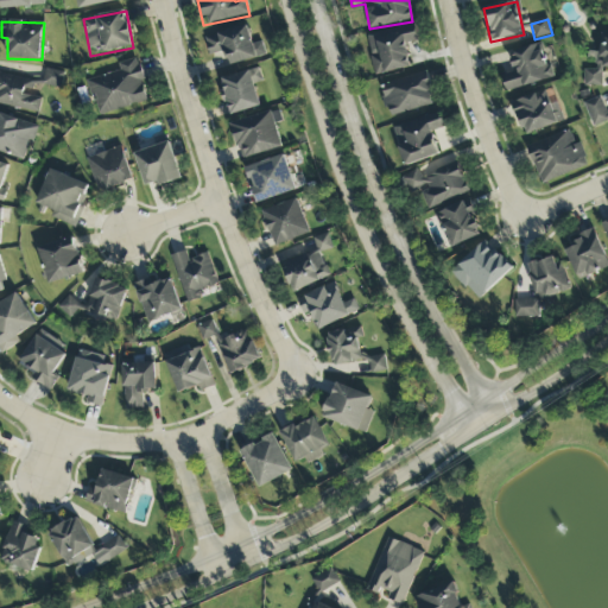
[(375,76),(411,69),(406,45),(418,42),(415,26),(367,36),(375,76)]
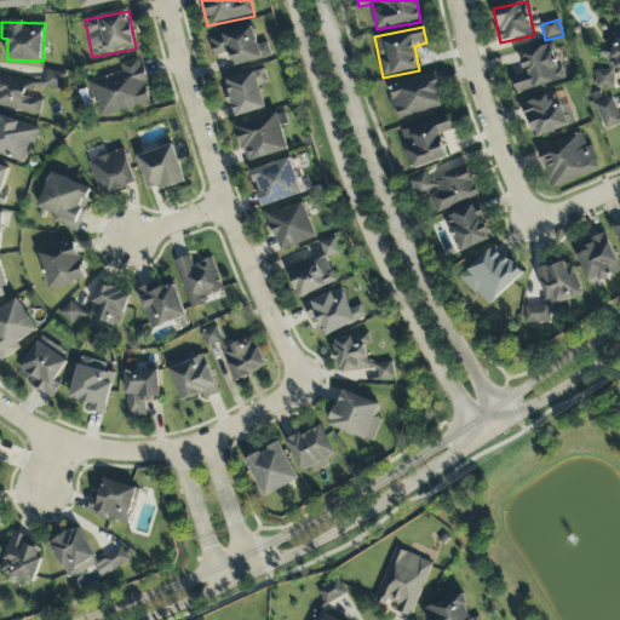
[(208,38),(213,57),(229,53),(233,67),(271,58),(268,42),(257,45),(253,28),(208,38)]
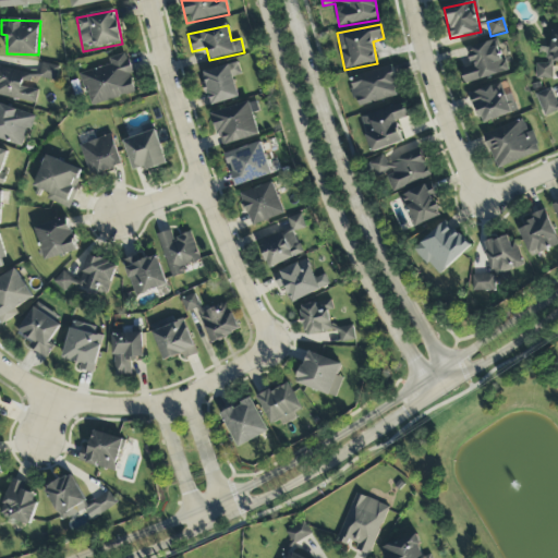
[(506,73),(497,40),(468,48),(472,68),(461,70),(464,84),(506,73)]
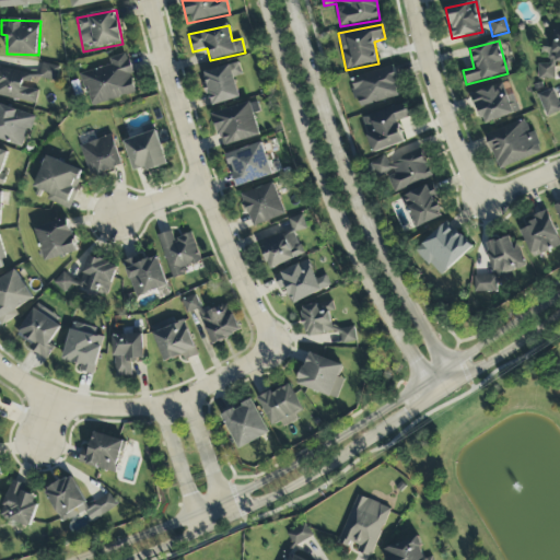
[(81,73),(88,106),(136,95),(127,55),(108,59),(111,67),(81,73)]
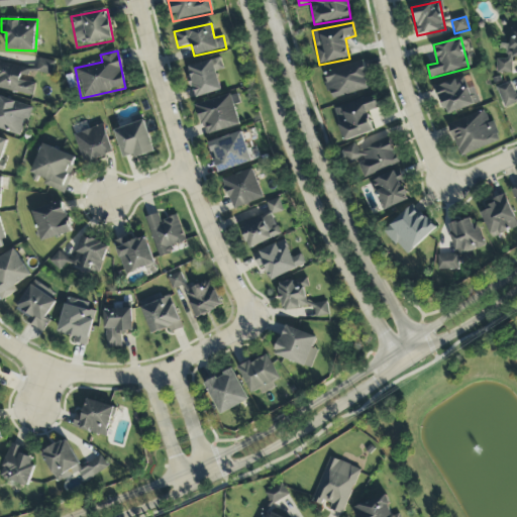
[(36,73),(52,76),(55,63),(40,59),(36,73)]
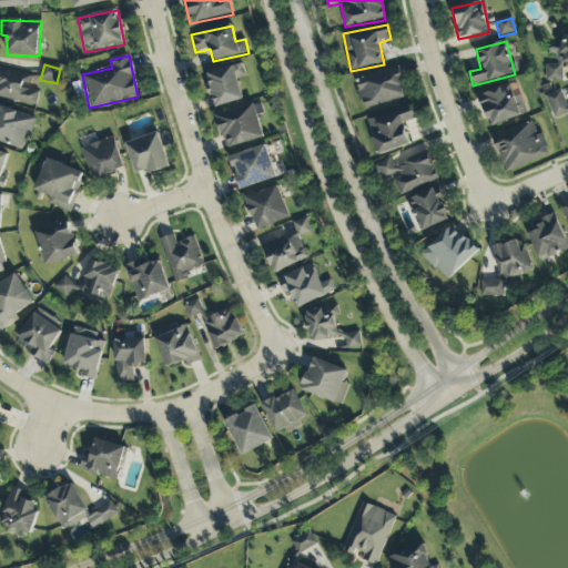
[(206,73),(215,108),(243,100),(239,79),(245,77),(242,64),(206,73)]
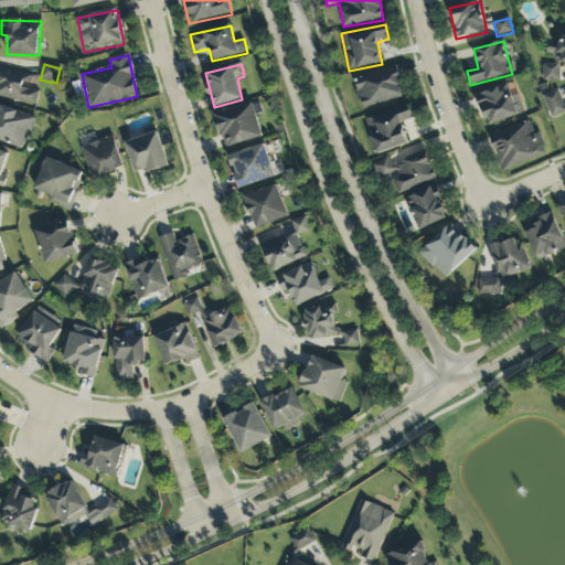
[(0,97),(35,105),(41,77),(35,76),(35,75),(0,67),(0,97)]
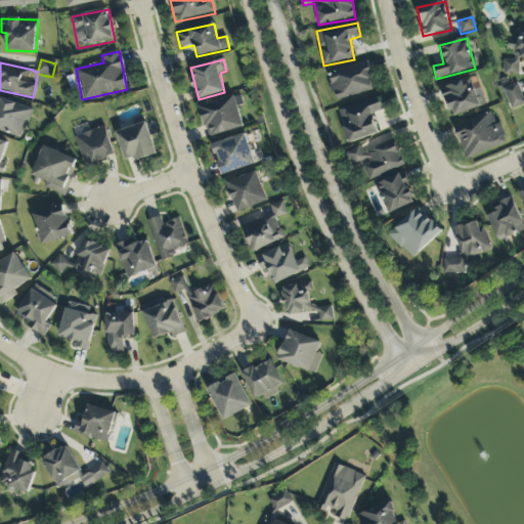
[(335,100),(375,91),(368,63),(328,73),(335,100)]
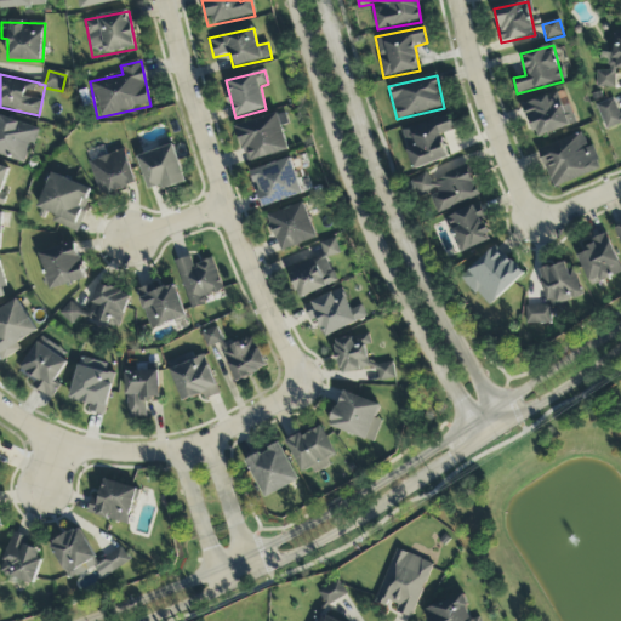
[(535,138),(576,126),(570,102),(560,104),(558,93),(522,103),(528,130),(533,129),(535,138)]
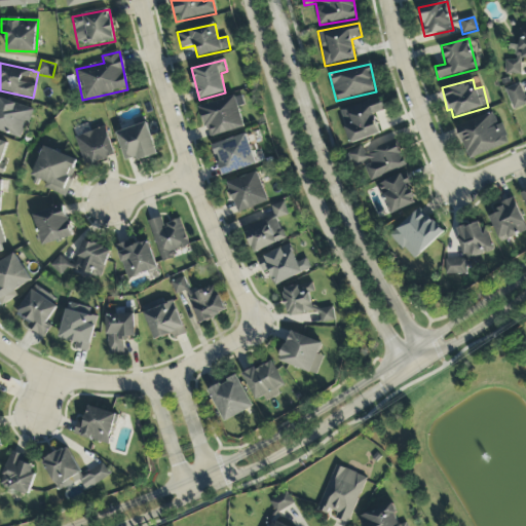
[(246,128),(236,97),(200,107),(209,139),(246,128)]
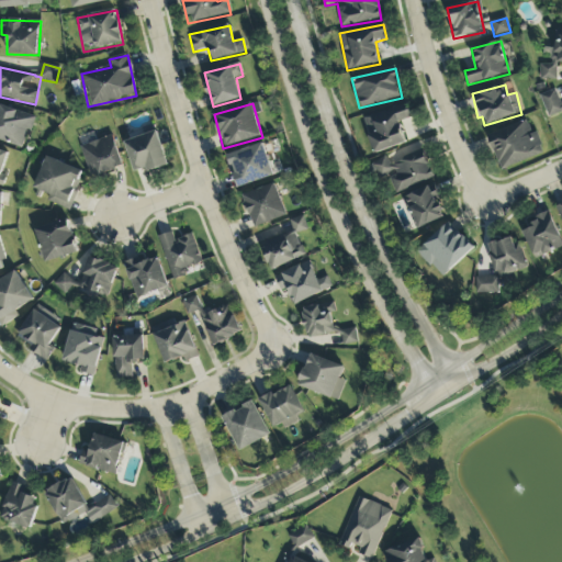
[(374,154),(406,144),(400,123),(412,119),(407,104),(363,119),(374,154)]
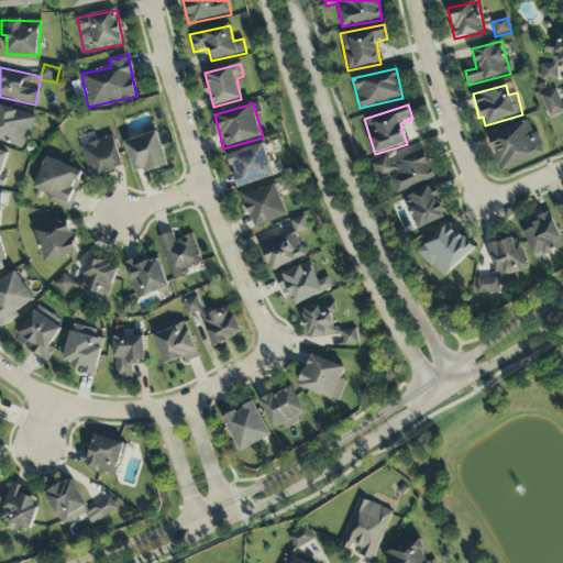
[(0,141),(22,147),(28,130),(32,131),(36,116),(0,106),(0,141)]
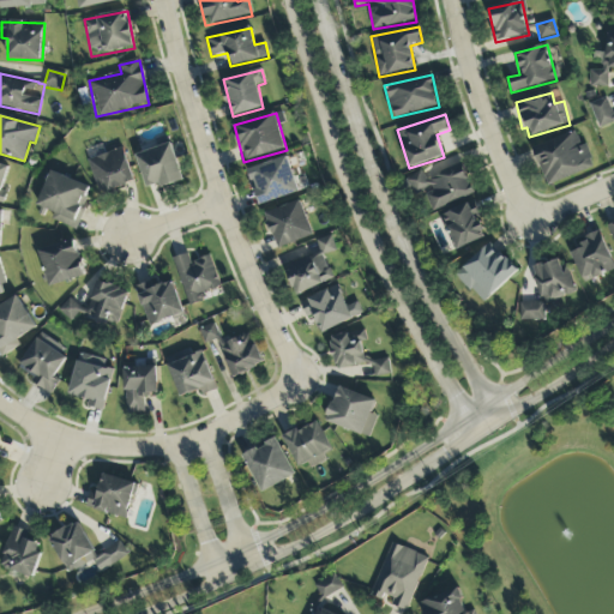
[(595,168),(585,143),(581,145),(576,132),(531,149),(547,186),(595,168)]
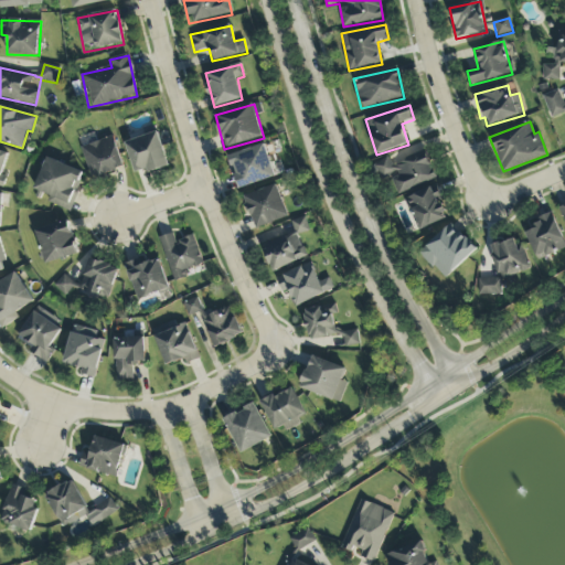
[(135,174),(147,170),(149,173),(170,167),(158,132),(125,142),(135,174)]
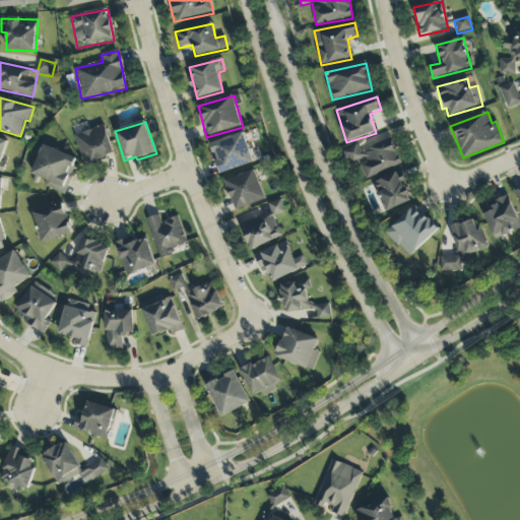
[(116,155),(104,125),(74,136),(85,167),(116,155)]
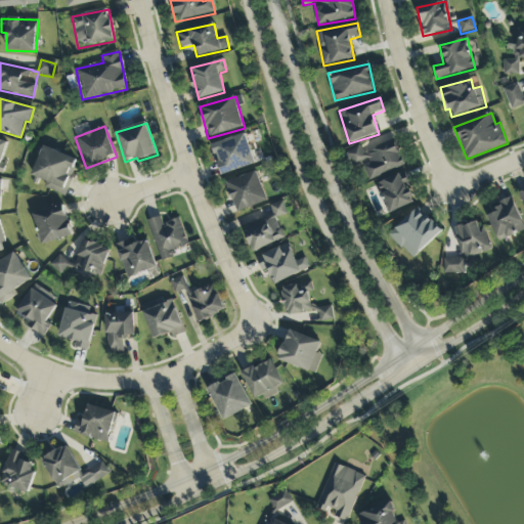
[(256,165),(246,134),(212,145),(221,176),(256,165)]
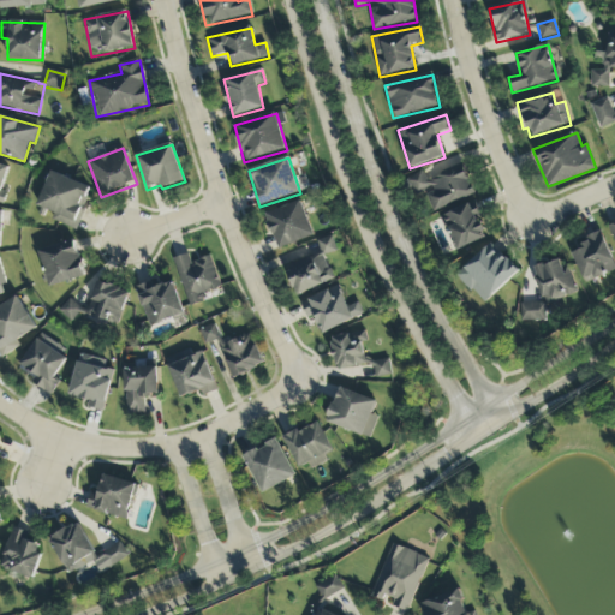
[(475,196),(463,166),(428,180),(424,172),(413,177),(428,214),(475,196)]
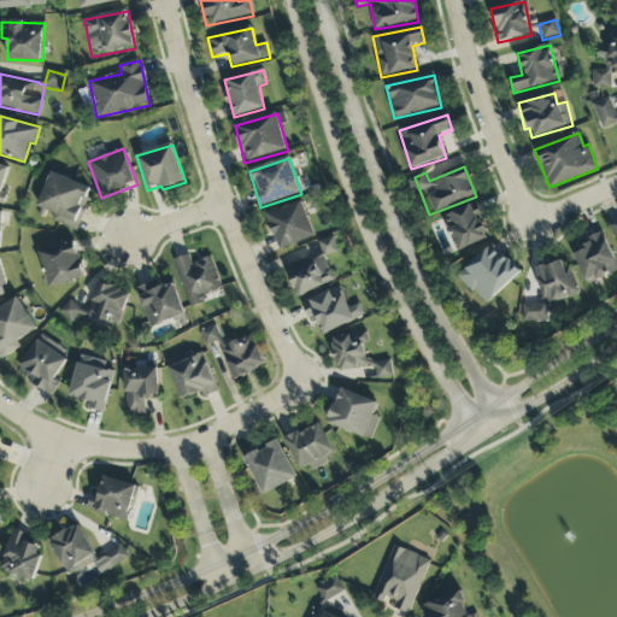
[(37,207),(54,213),(52,223),(77,231),(92,188),(51,172),(37,207)]
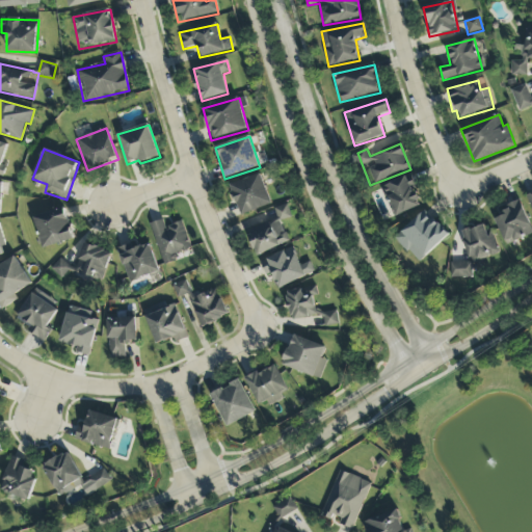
[(271,207),(263,175),(231,184),(239,215),(271,207)]
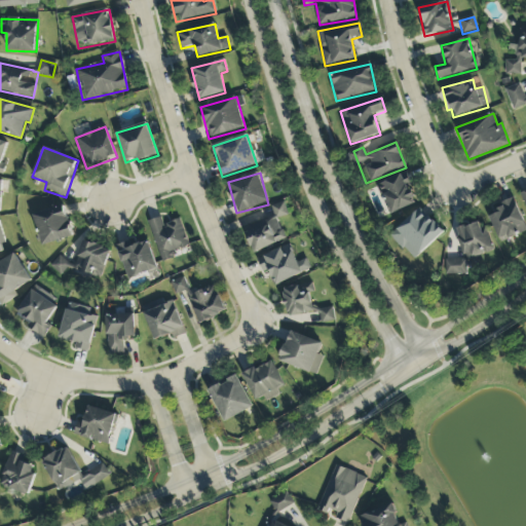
[(379,184),(389,215),(417,204),(407,175),(379,184)]
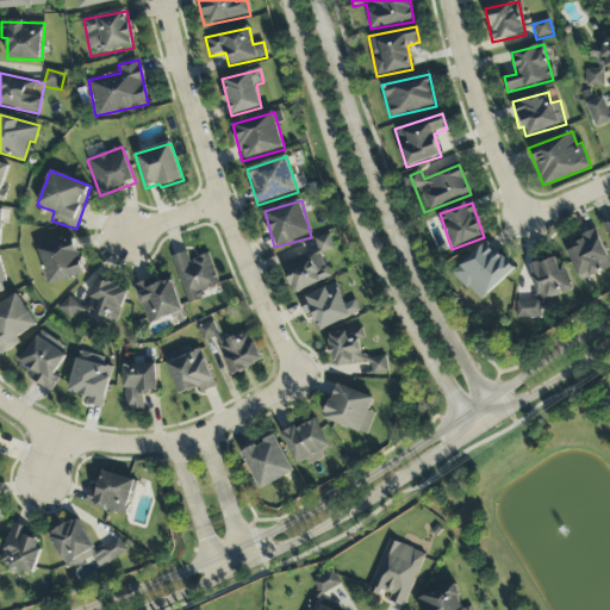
[(609,268),(609,262),(596,231),(565,246),(580,282),(609,268)]
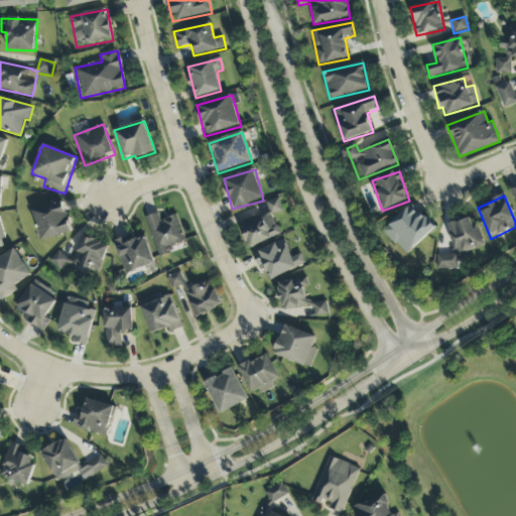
[(280,238),(273,215),(283,212),(279,199),(266,203),(269,214),(240,222),(247,247),(280,238)]
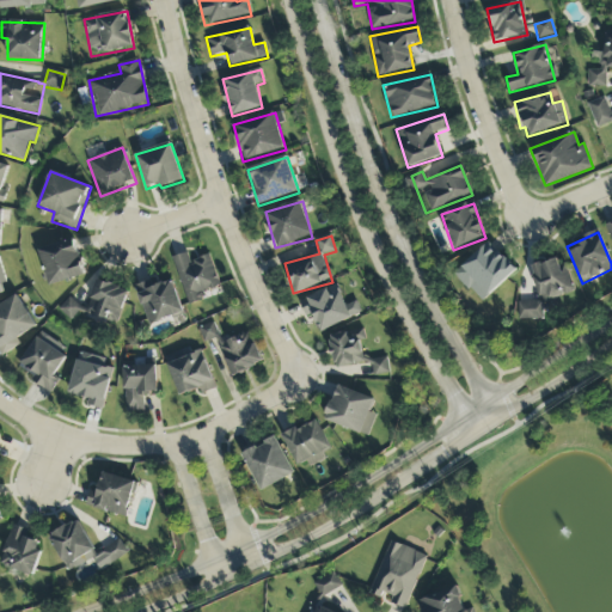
[(84,279),(77,242),(40,249),(47,286),(84,279)]
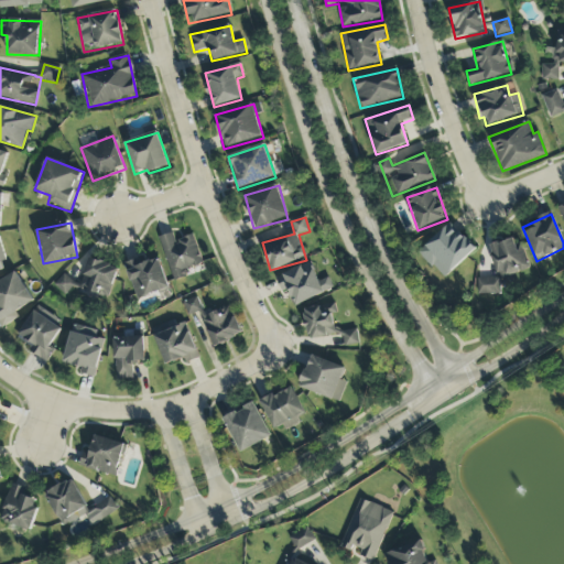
[(444,280),(476,250),(451,224),(419,253),(444,280)]
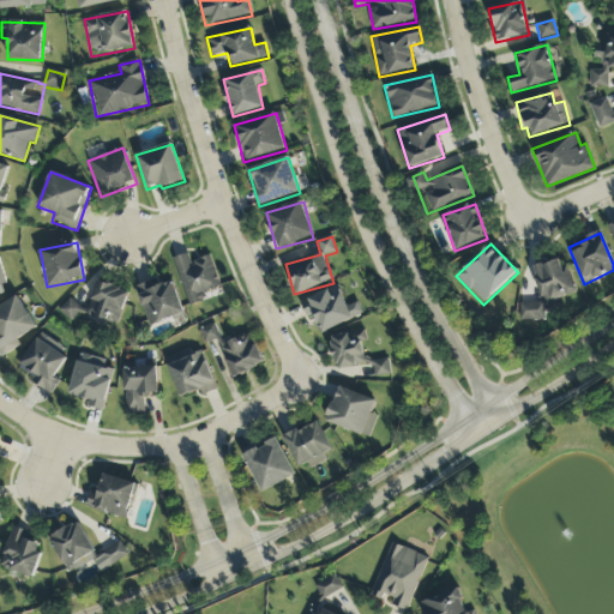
[(173,259),(190,307),(205,301),(203,295),(221,288),(210,257),(192,263),(188,254),(173,259)]
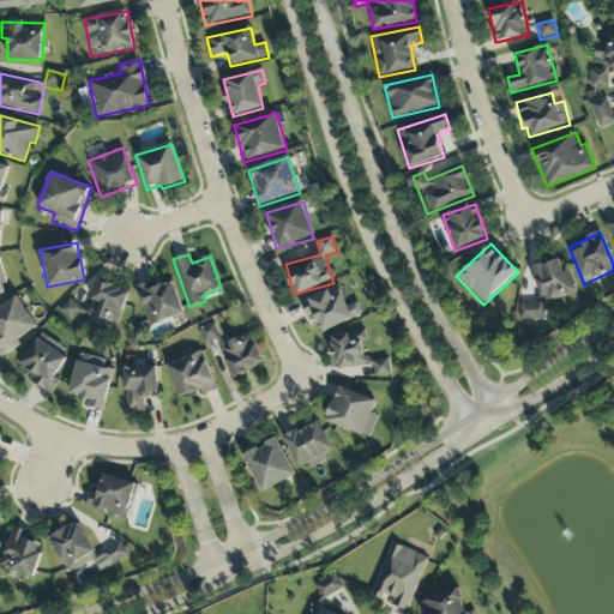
[(545,305),(577,294),(570,272),(564,274),(559,259),(533,269),(545,305)]
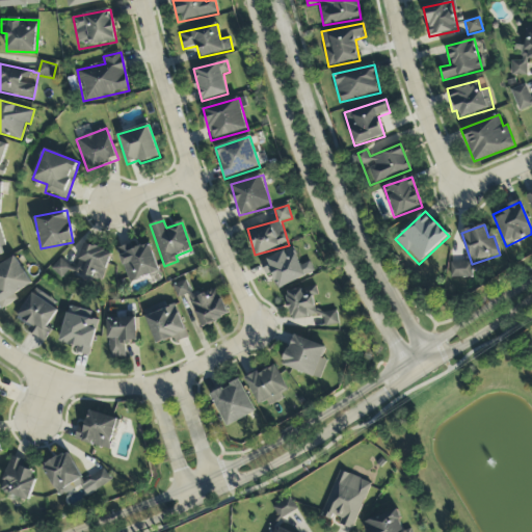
[(111,253),(84,243),(75,272),(102,282),(111,253)]
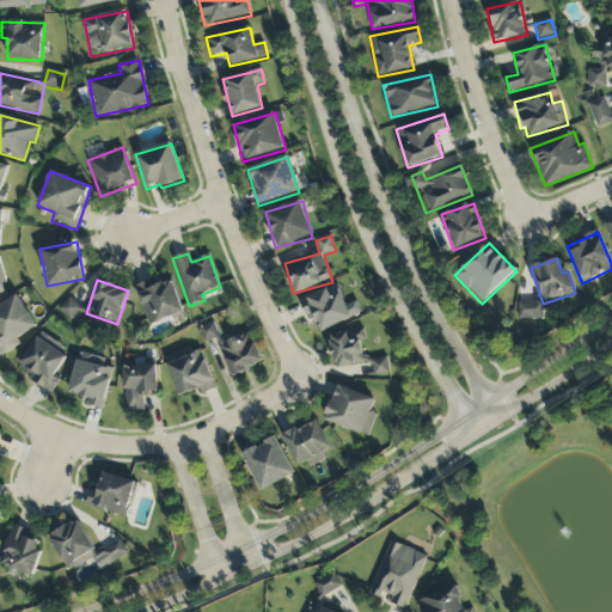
[(183,313),(172,281),(155,286),(153,280),(135,286),(147,325),(183,313)]
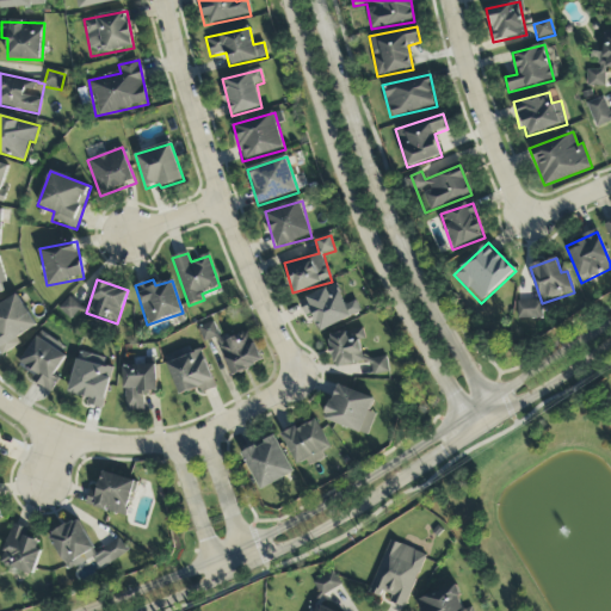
[(297,302),(304,318),(313,314),(320,332),(362,314),(356,301),(346,304),(337,284),(297,302)]
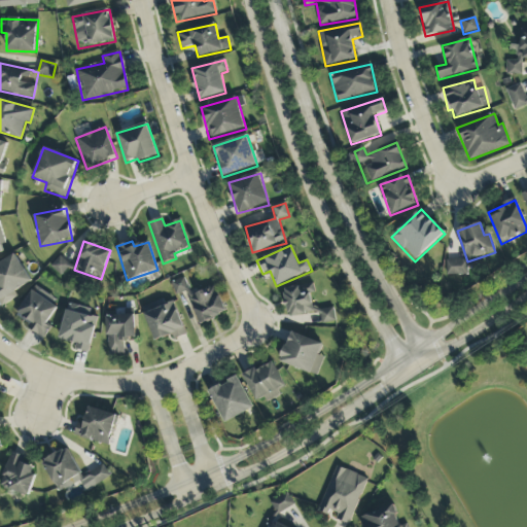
[(32,282),(15,254),(0,262),(0,303),(2,307),(18,297),(14,292),(32,282)]
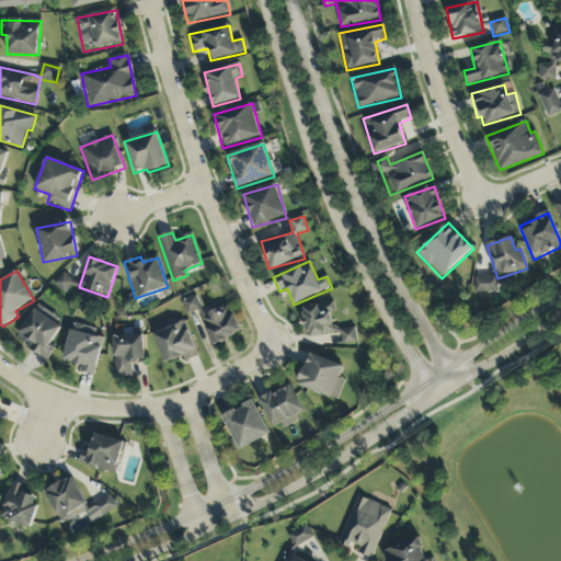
[(75,283),(63,274),(53,285),(65,295),(75,283)]
